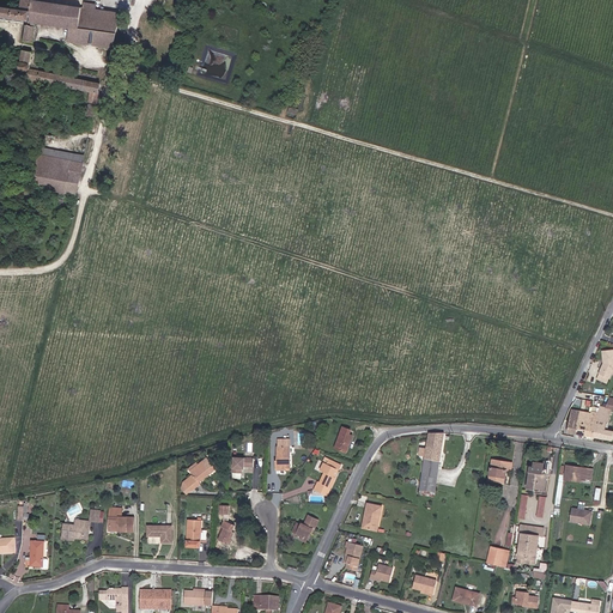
[(68,40),(111,47),(120,13),(64,5),(35,0),(20,0),(19,7),(0,4),(0,17),(26,22),(23,41),(32,42),(36,23),(70,28),(68,40)]
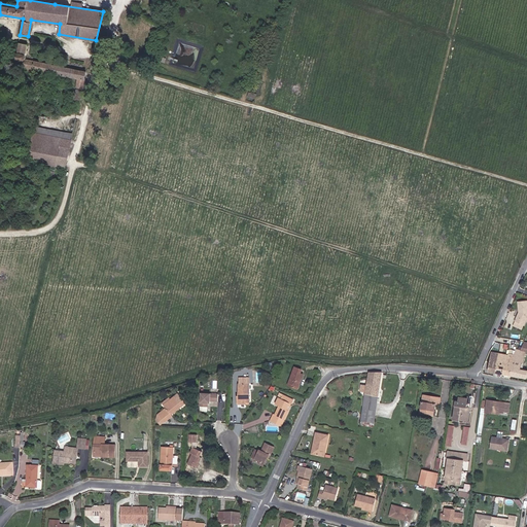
[(41,72),(83,80),(85,71),(26,60),(25,56),(27,44),(18,43),(16,50),(14,50),(13,53),(15,53),(15,56),(13,56),(12,58),(14,58),(14,61),(22,63),(21,68),(41,72)]
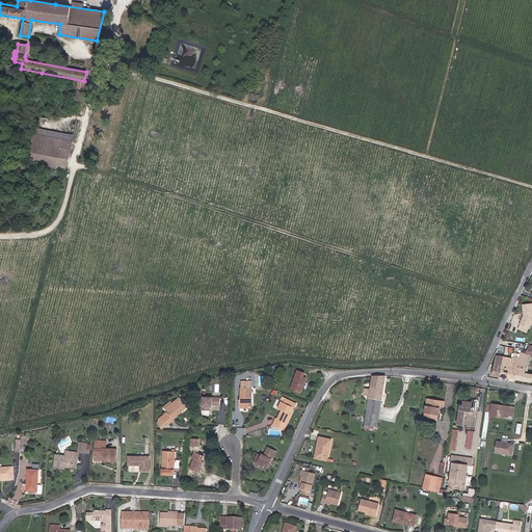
[(64,169),(67,161),(71,141),(29,132),(24,160),(44,165),(64,169)]
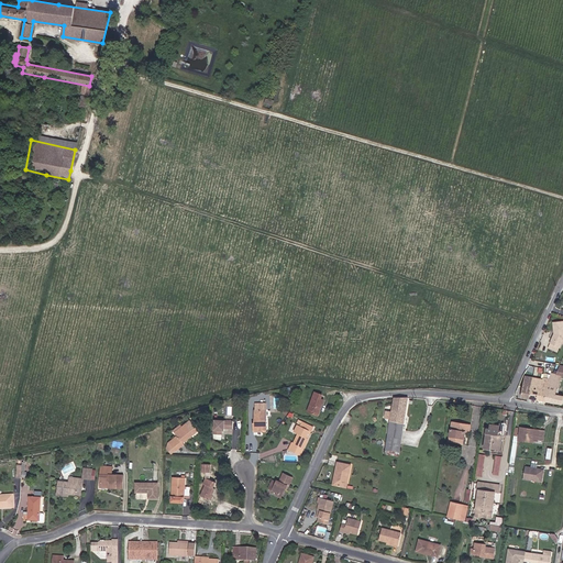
[(562,341),(562,323),(553,324),(553,337),(549,346),(559,351),(562,341)]
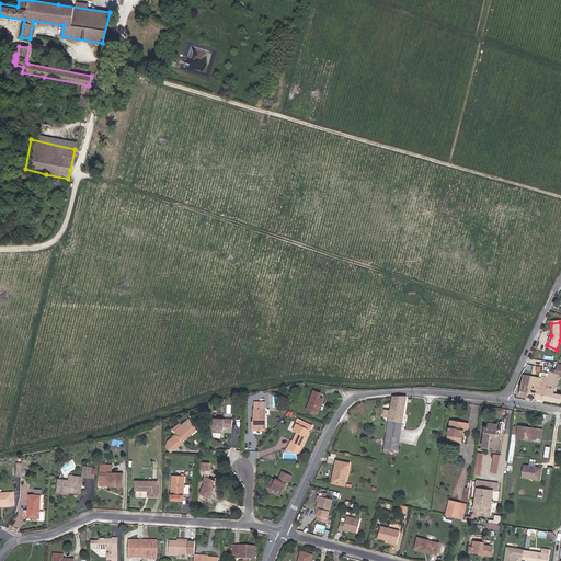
[(548,376),(542,400),(559,403),(560,396),(556,393),(558,375),(560,375),(560,369),(557,369),(556,375),(549,374),(548,376)]
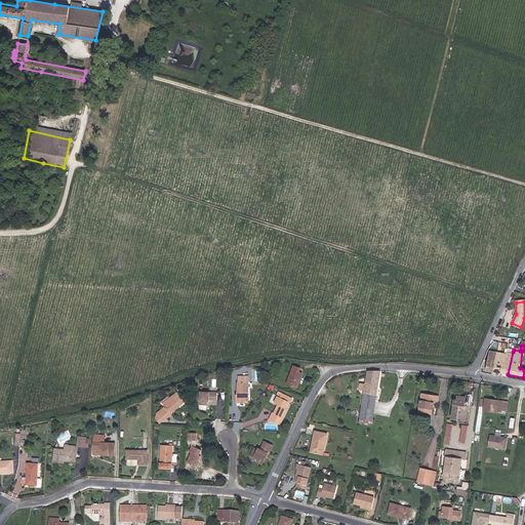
[(482,366),(482,369),(508,374),(513,352),(510,352),(509,354),(506,353),(506,355),(489,351),(486,367),(482,366)]
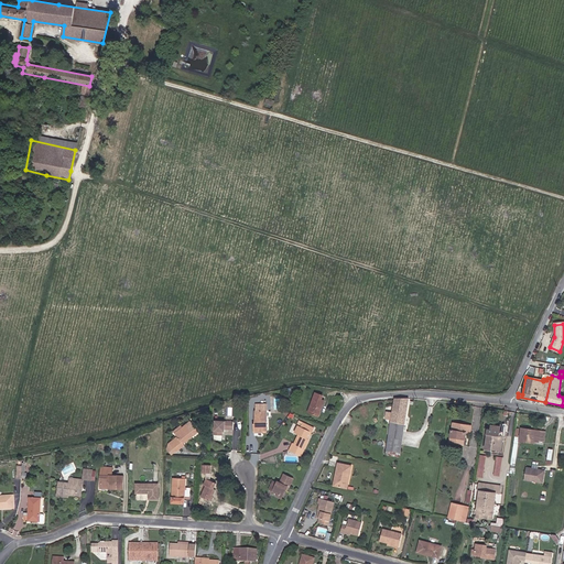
[(313,411),(311,415),(317,419),(325,403),(322,402),(324,398),(317,394),(310,410),(313,411)]
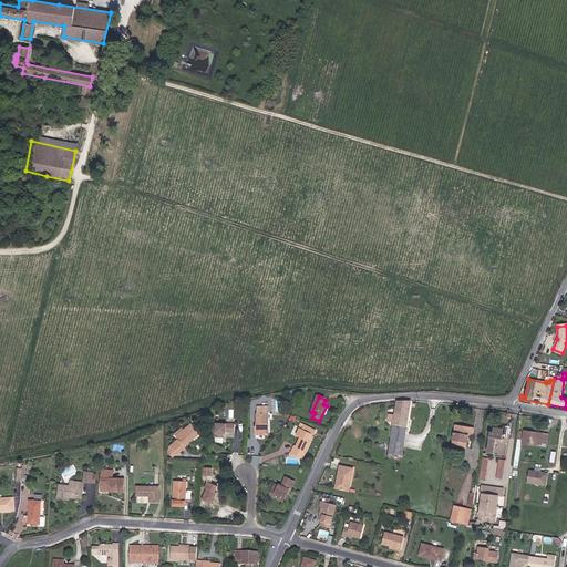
[(405,432),(411,401),(397,401),(394,415),(392,422),(391,430),(405,432)]
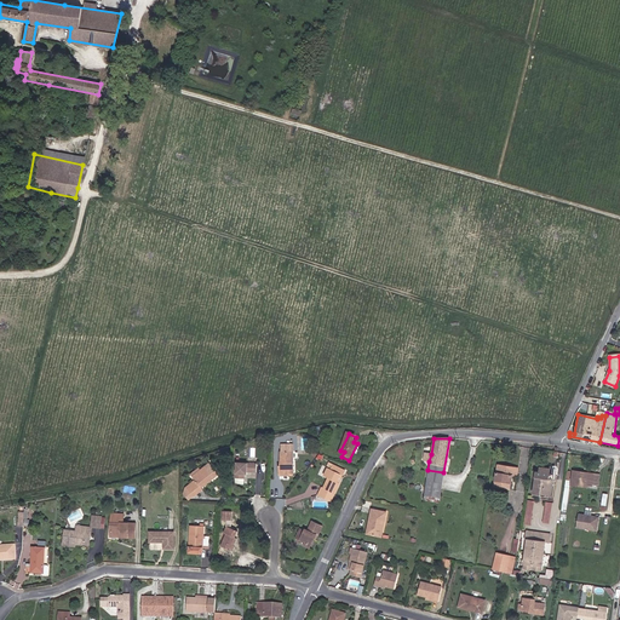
[(296,448),(290,449),(292,463),(294,461),(297,471),(300,471),(296,448)]
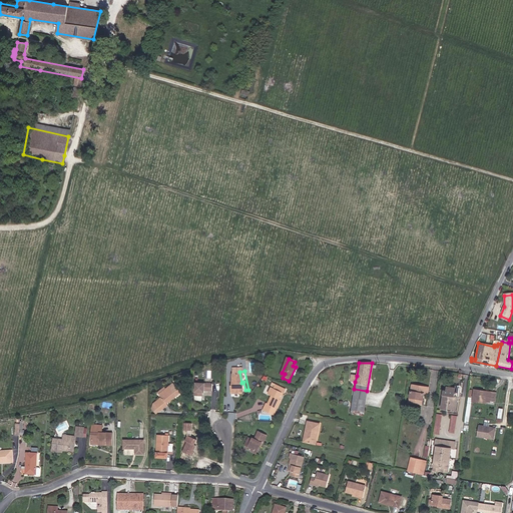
[(241,383),(239,372),(231,374),(234,386),(232,386),(234,397),(243,395),(242,391),(245,390),(243,382),(241,383)]
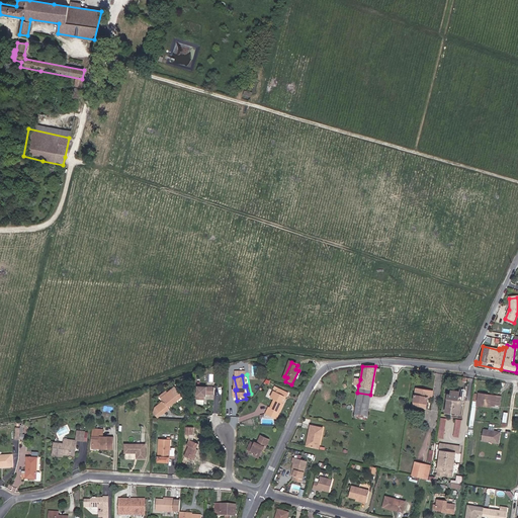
[(186,391),(179,382),(164,397),(171,405),(186,391)]
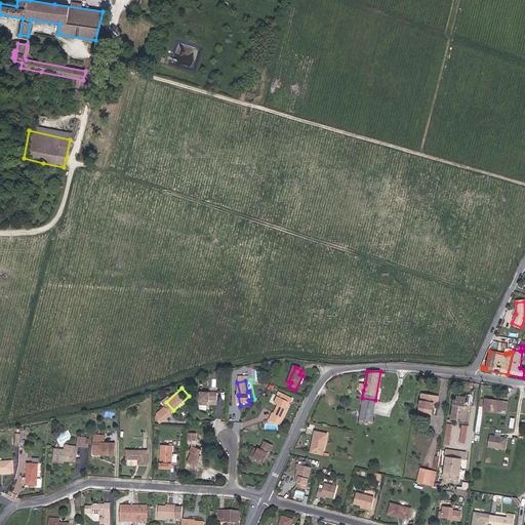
[(217,394),(201,392),(199,405),(206,406),(206,401),(210,402),(210,400),(217,401),(217,394)]
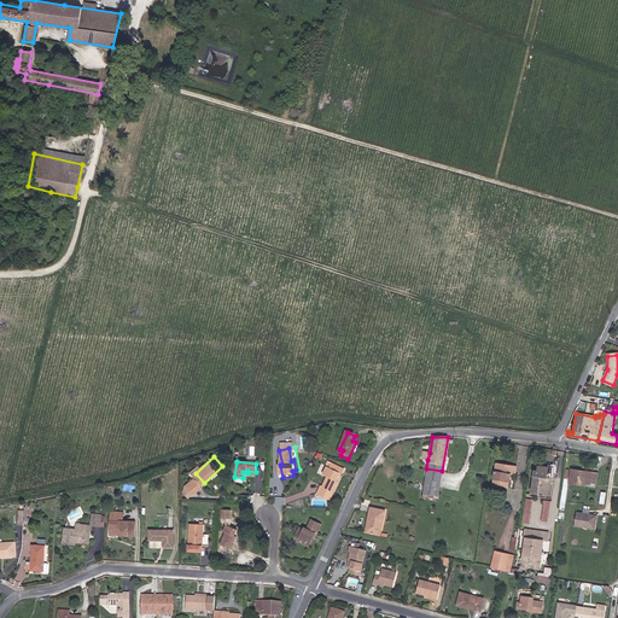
[(512,467),(494,464),(491,485),(505,488),(506,481),(503,481),(505,474),(511,476),(512,467)]
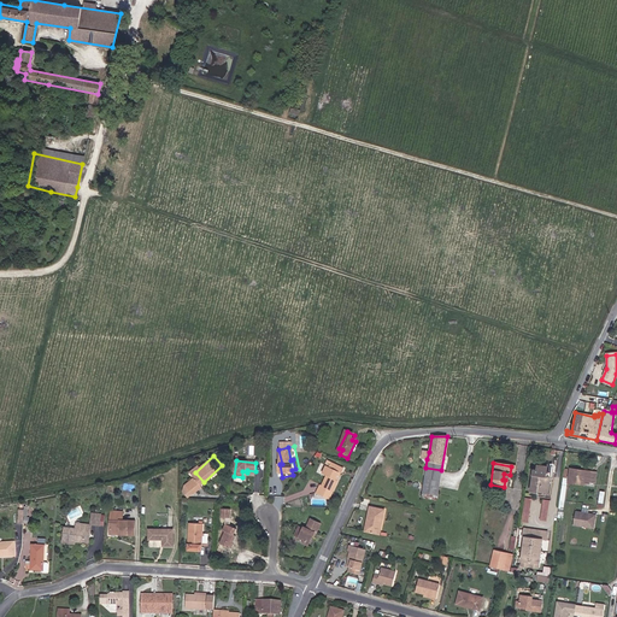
[(538,491),(541,466),(532,464),(528,492),(534,492),(534,491),(538,491)]
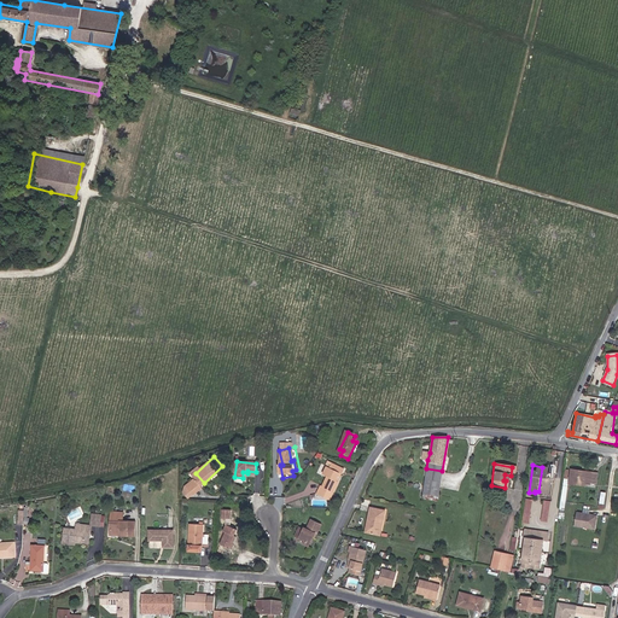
[(313,497),(321,502),(325,494),(330,496),(333,485),(330,484),(336,471),(327,466),(325,471),(321,470),(318,478),(322,481),(318,489),(316,488),(313,497)]
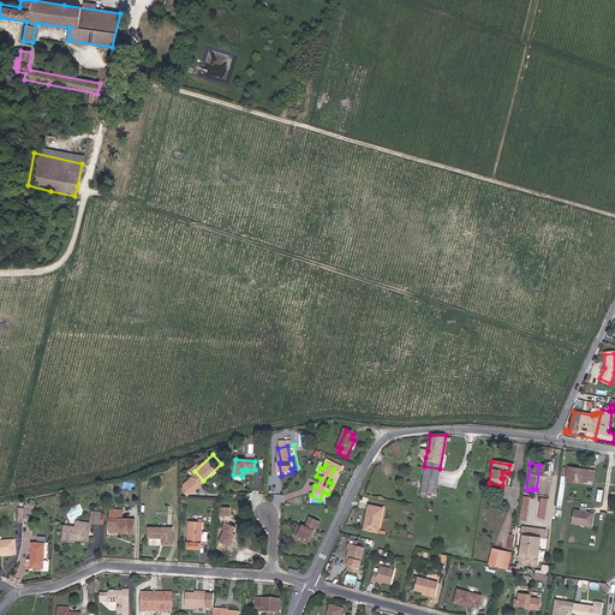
[(542,465),(539,465),(536,489),(544,490),(547,471),(542,470),(542,465)]
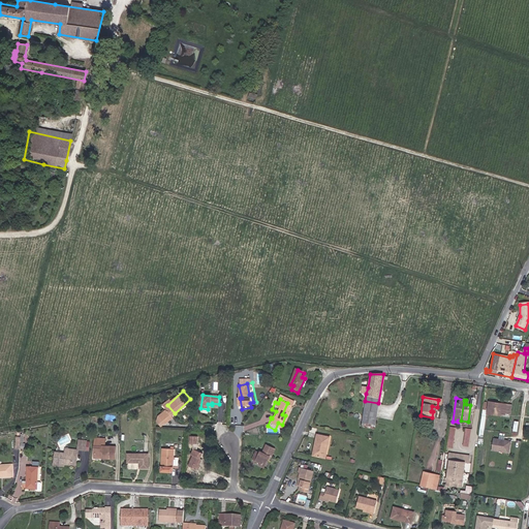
[(492,411),(500,412),(505,413),(505,411),(509,412),(510,403),(488,400),(486,412),(492,413),(492,411)]
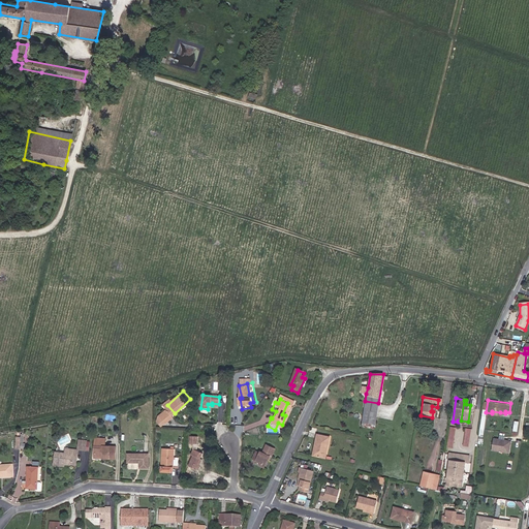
[(361,423),(374,426),(378,403),(365,401),(361,423)]
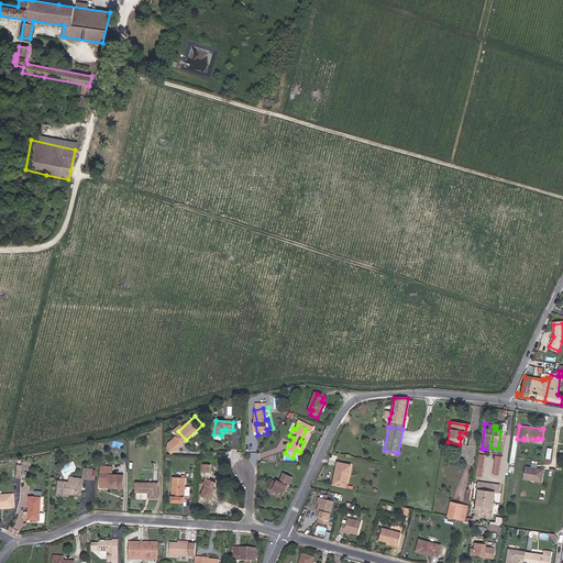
[(300,441),(304,442),(309,430),(306,429),(300,441)]
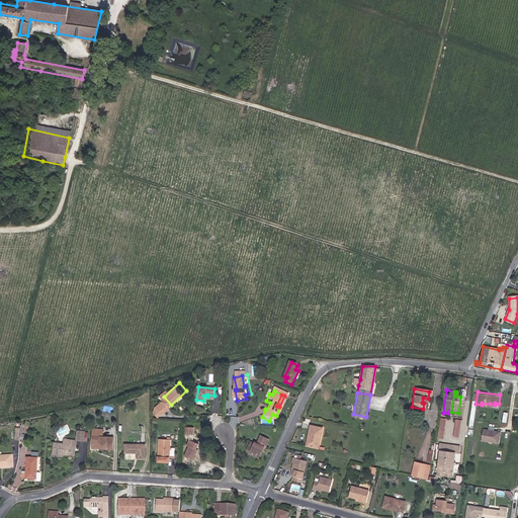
[(163,403),(159,407),(164,413),(168,410),(163,403)]
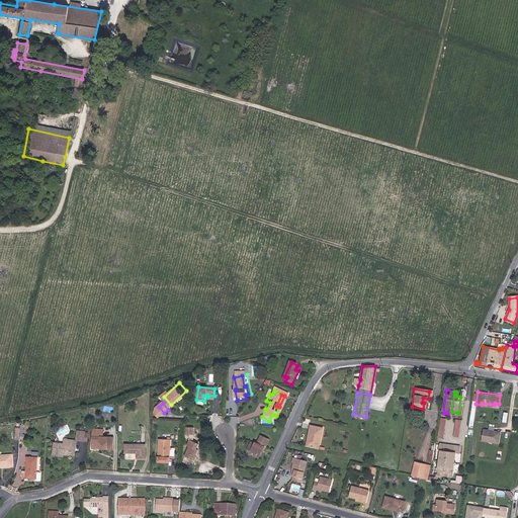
[(457,418),(454,436),(460,437),(463,419),(457,418)]
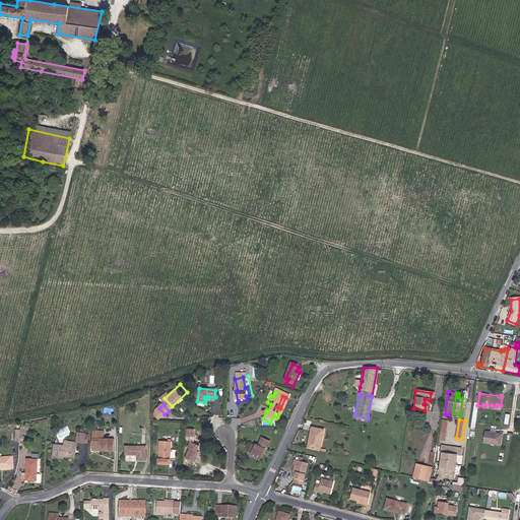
[(312,437),(309,447),(319,449),(323,430),(311,427),(309,436),(312,437)]
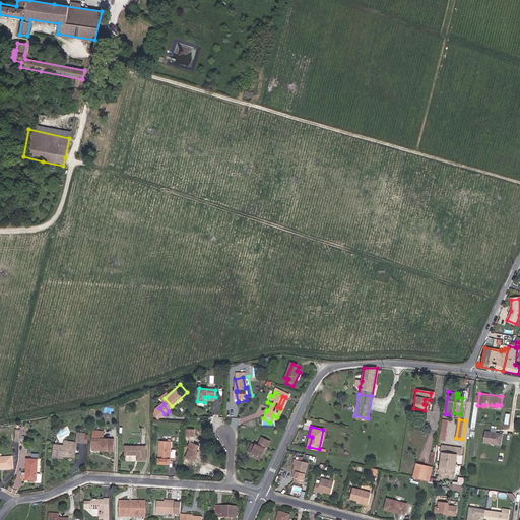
[(196,428),(187,428),(186,437),(196,437),(196,428)]
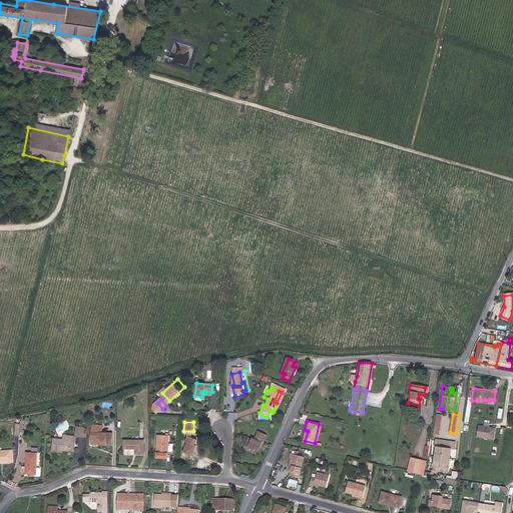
[(104,425),(93,425),(93,432),(93,443),(99,444),(113,445),(114,433),(104,433),(104,425)]
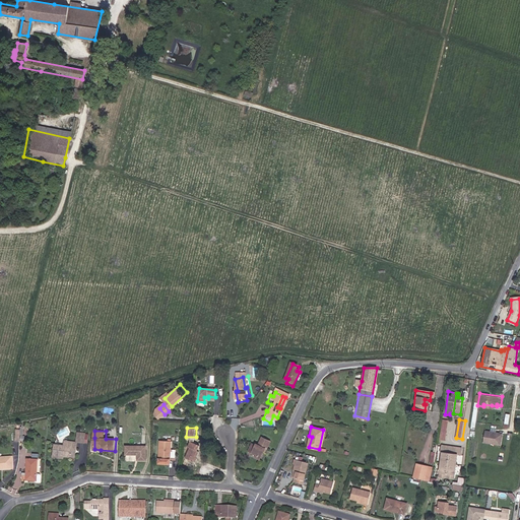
[(498,445),(499,435),(493,434),(493,435),(488,434),(482,433),(481,443),(498,445)]
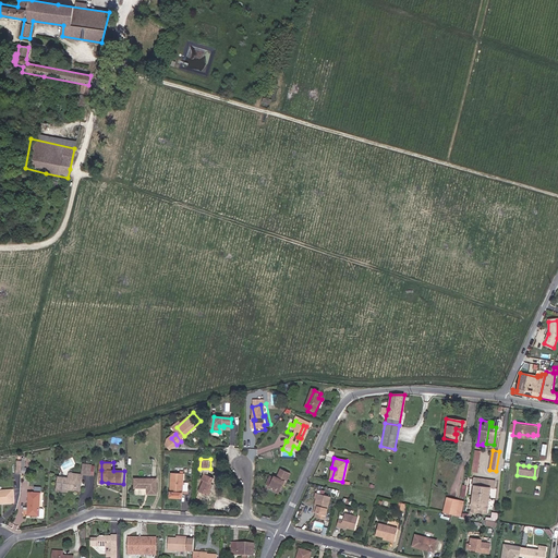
[(276,493),(278,488),(280,483),(282,484),(287,476),(277,472),(274,478),(271,476),(270,480),(266,477),(262,486),(270,489),(276,493)]
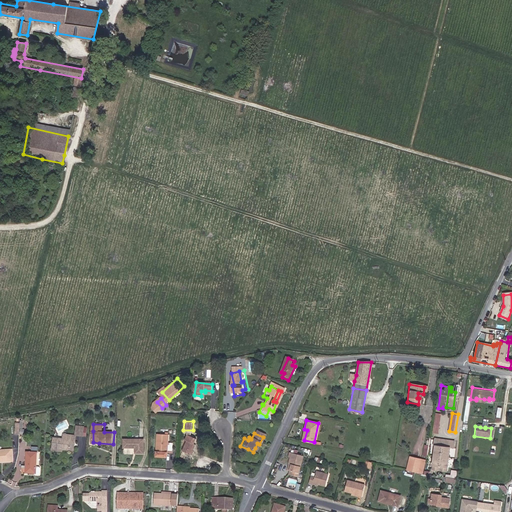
[(169,435),(159,434),(157,456),(168,457),(169,435)]
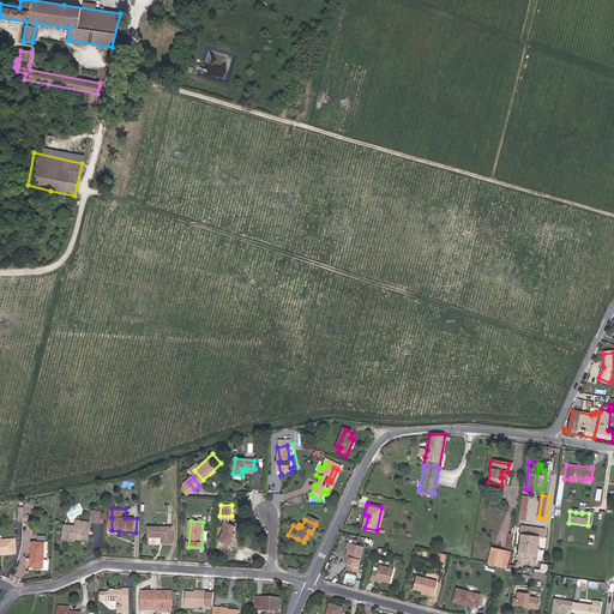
[(234,546),(239,533),(235,531),(238,524),(233,522),(228,521),(224,528),(227,529),(222,540),(234,546)]
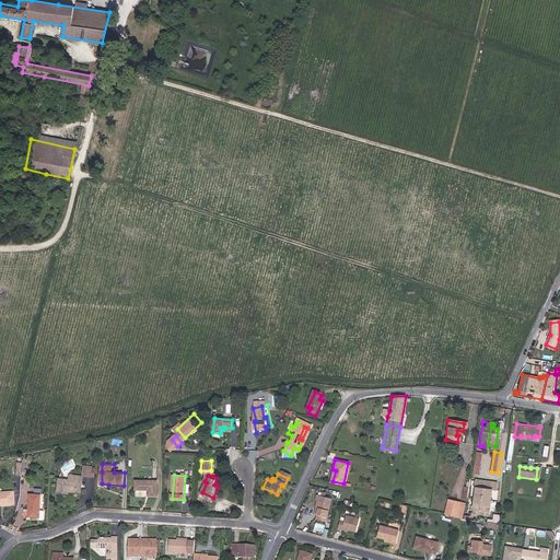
[(70,493),(78,493),(79,485),(83,485),(83,479),(71,478),(71,483),(58,482),(57,494),(70,496),(70,493)]
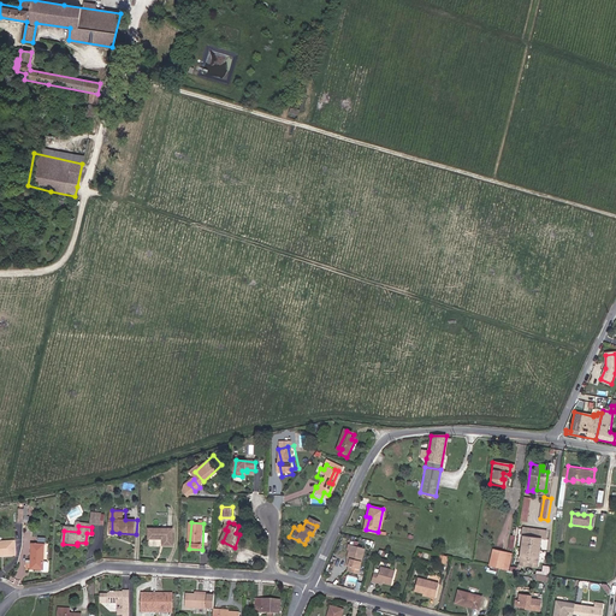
[(521,537),(531,538),(532,528),(522,527),(522,529),(521,537)]
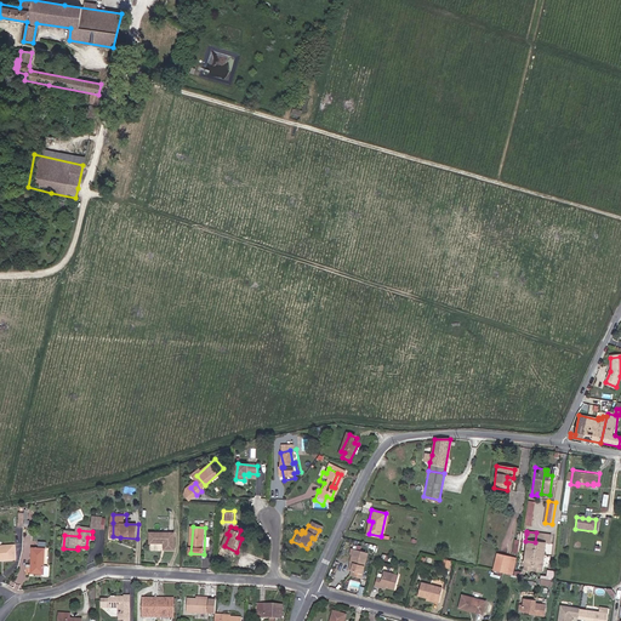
[(174,533),(151,533),(151,542),(164,542),(165,548),(175,550),(174,533)]
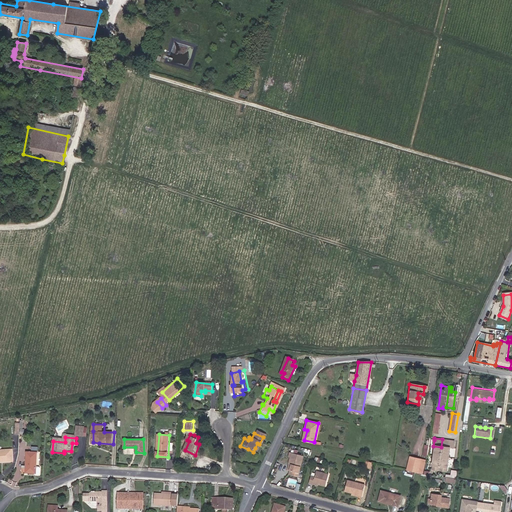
[(441,447),(448,447),(451,448),(452,441),(442,439),(441,447)]
